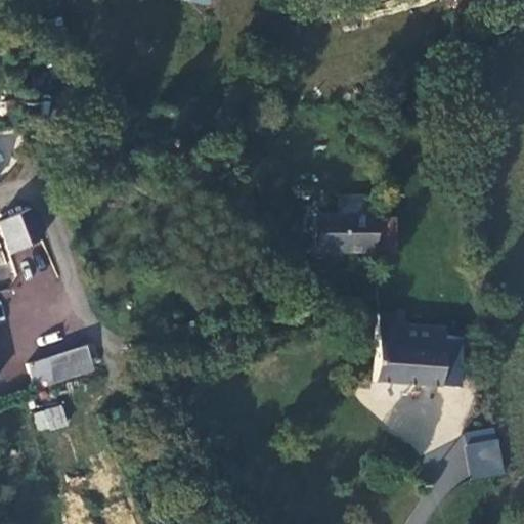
[(0,232),(10,255),(44,239),(32,208),(0,224),(0,232)]
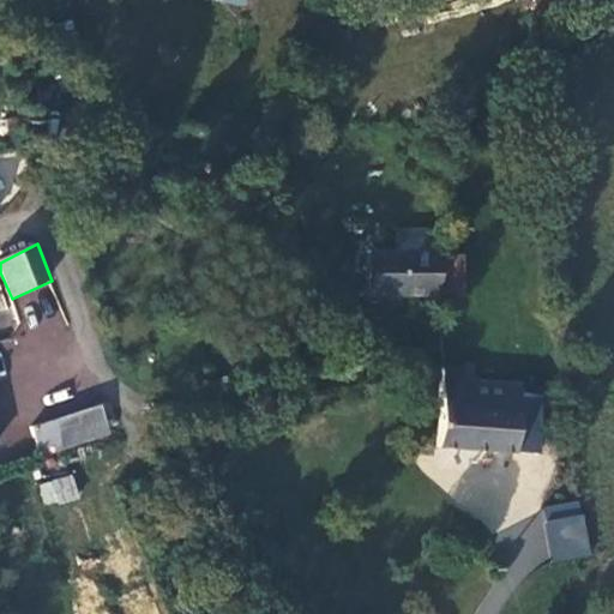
[(368,299),(395,299),(395,256),(367,257),(368,299)]
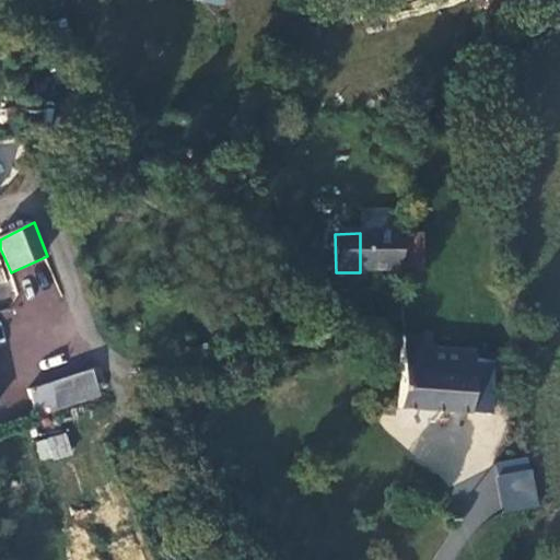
[(360,272),(399,271),(399,264),(399,233),(360,233),(360,272)]
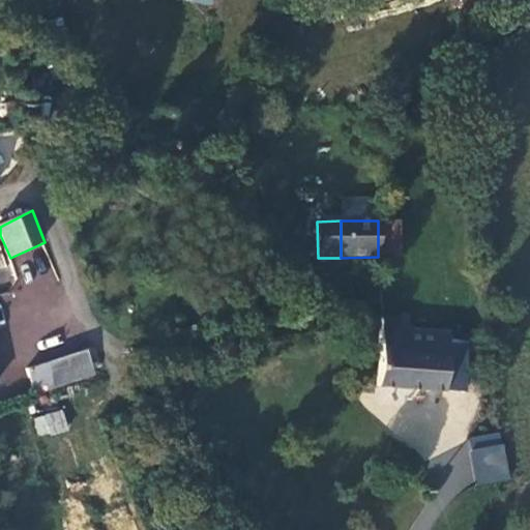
[(396,221),(378,221),(378,249),(395,249),(396,221)]
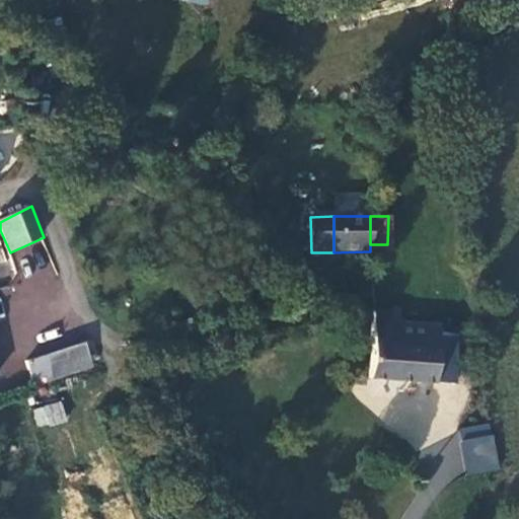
[(0,277),(1,280),(13,276),(0,238),(0,277)]
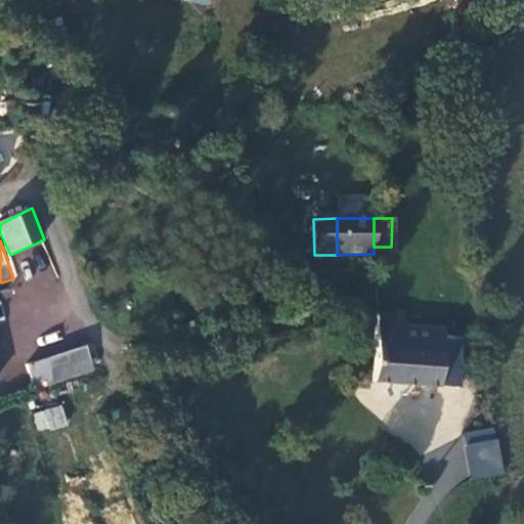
[(402,313),(377,313),(374,383),(440,387),(442,337),(442,330),(403,326),(402,313)]
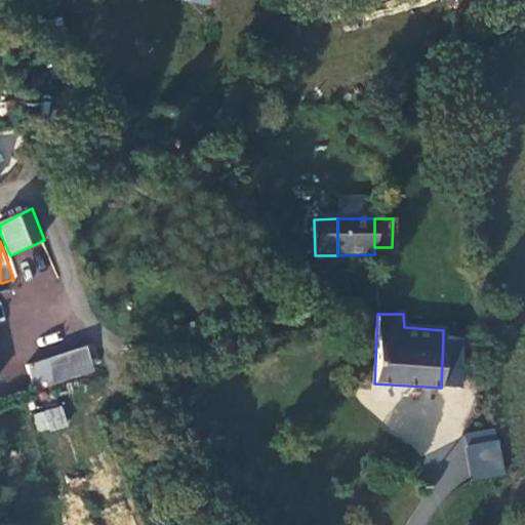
[(441,388),(459,388),(461,339),(443,337),(441,388)]
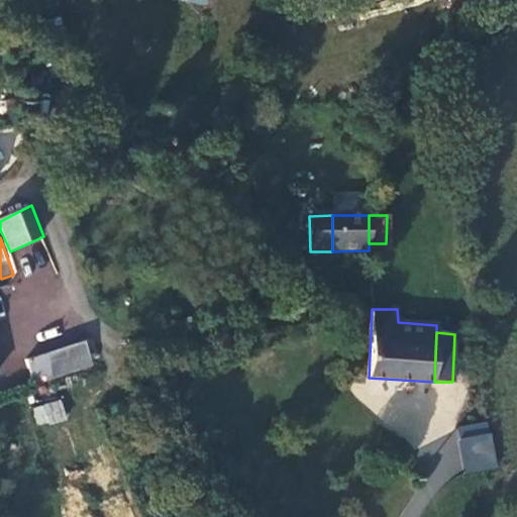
[(38,387),(94,366),(85,341),(29,363),(38,387)]
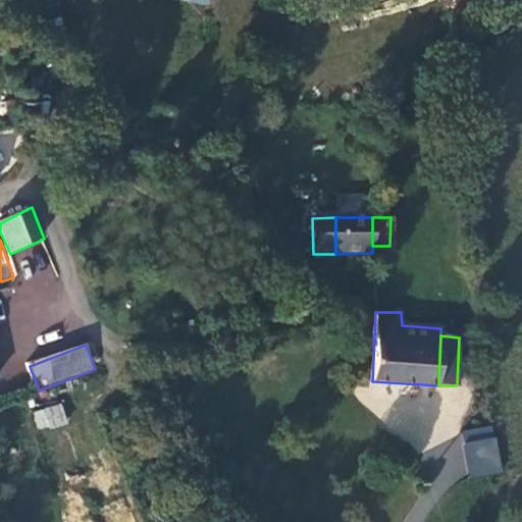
[(63,405),(33,409),(36,429),(66,424),(63,405)]
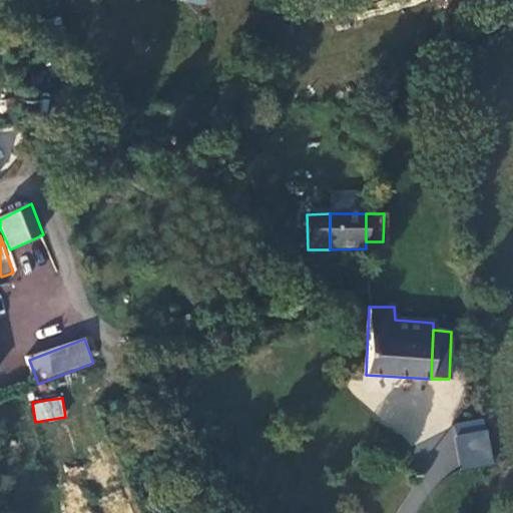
[(454,424),(460,469),(493,465),(487,419),(454,424)]
